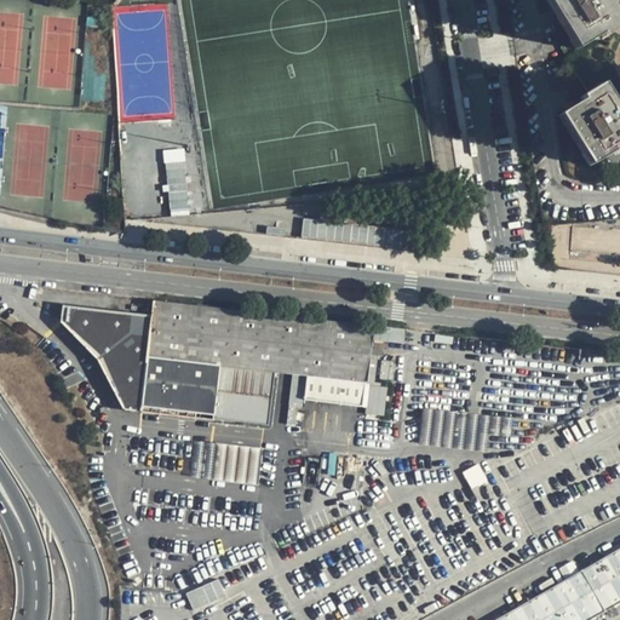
[(619,26),(619,16),(610,0),(552,0),(583,49),(619,26)]
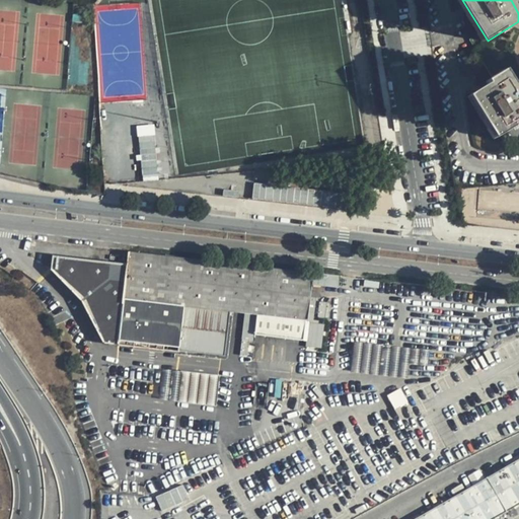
[(518,125),(518,93),(508,76),(471,97),(496,139),(518,125)]
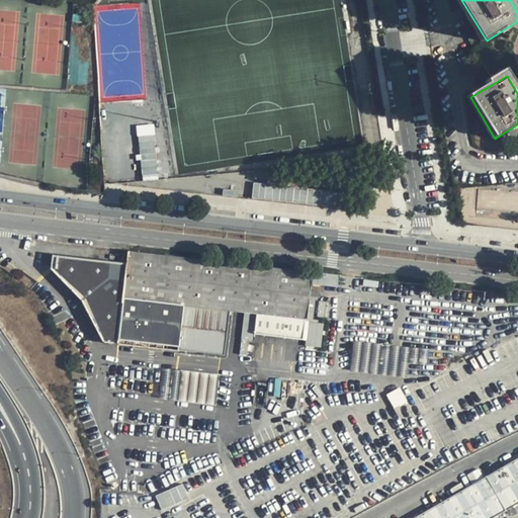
[(143,179),(160,178),(154,123),(138,125),(143,179)]
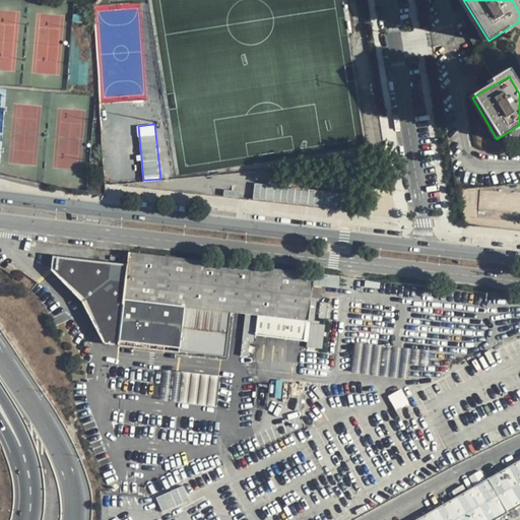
[(255,184),(254,199),(342,207),(344,191),(255,184)]
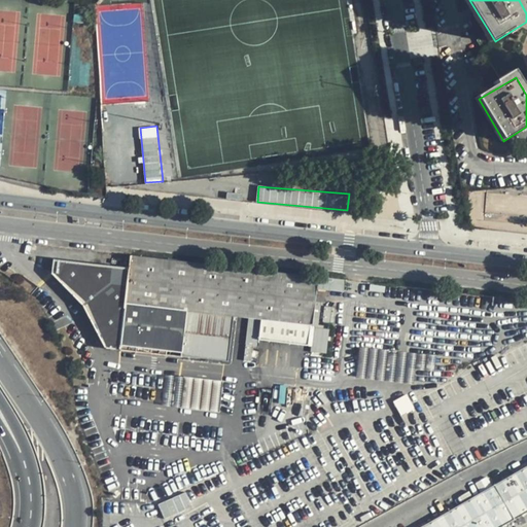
[(318,276),(130,255),(129,267),(57,258),(55,271),(88,300),(107,348),(227,362),(234,316),(243,317),(310,324),(318,276)]
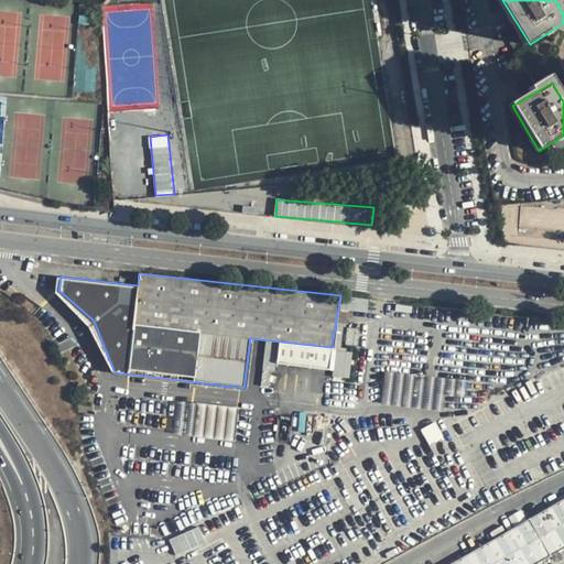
[(368,310),(369,297),(347,296),(347,308),(368,310)]
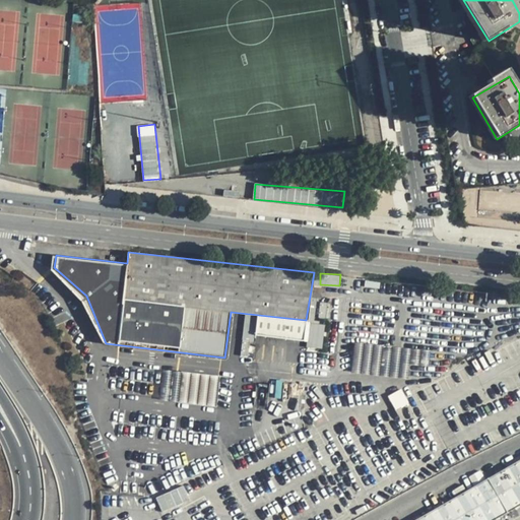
[(445,338),(448,306),(350,297),(343,366),(402,372),(403,361),(424,363),(427,336),(445,338)]
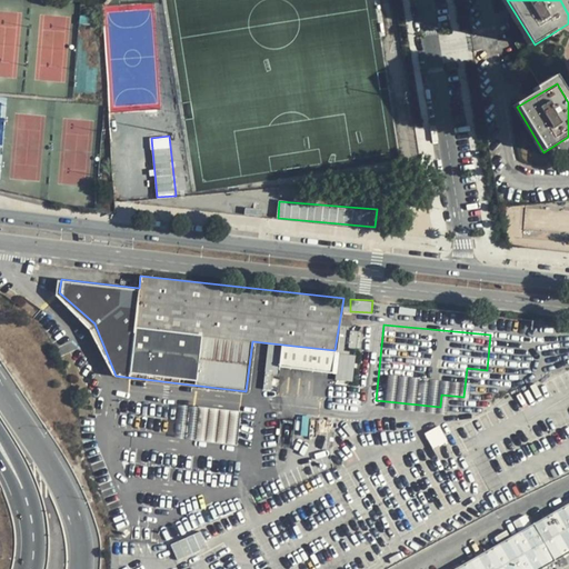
[(335,350),(262,342),(261,353),(275,355),(272,369),(331,375),(335,350)]
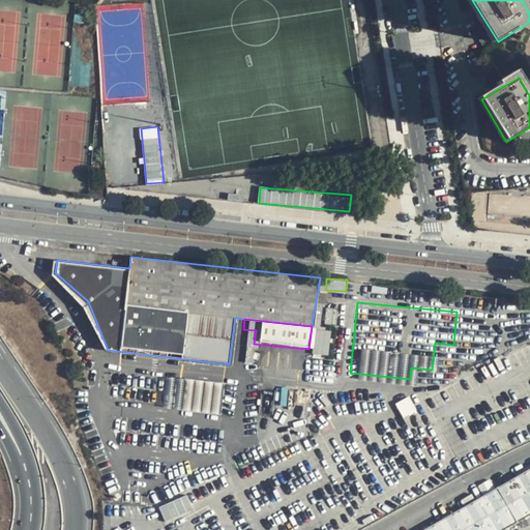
[(325,353),(327,329),(315,328),(313,351),(325,353)]
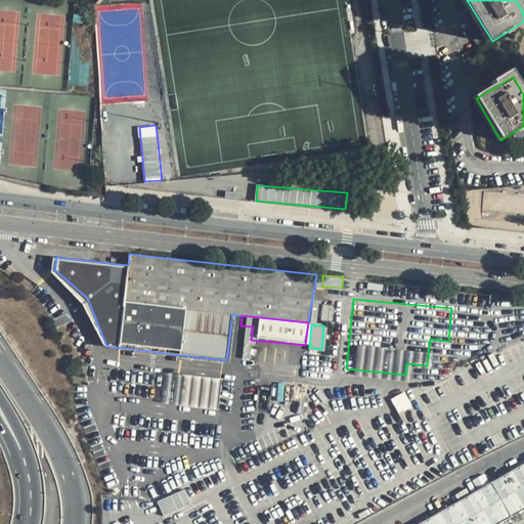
[(220,409),(223,384),(127,372),(124,397),(220,409)]
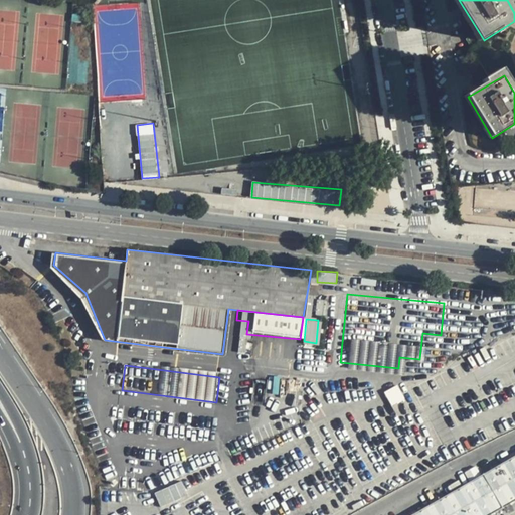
[(386,390),(392,403),(404,398),(399,385),(386,390)]
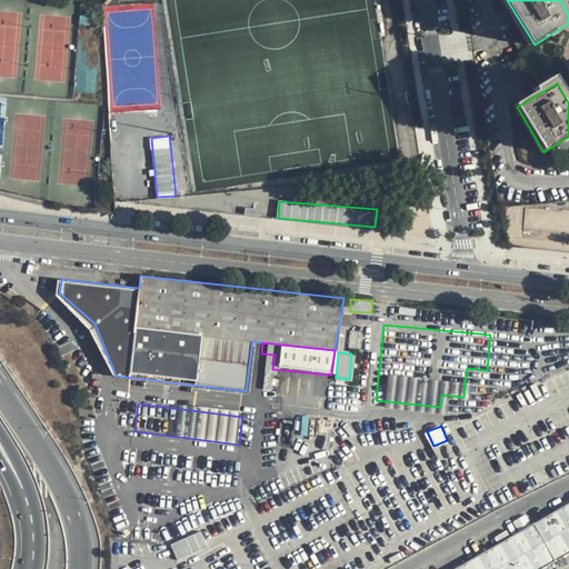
[(568,502),(452,568),(540,568),(568,553),(568,502)]
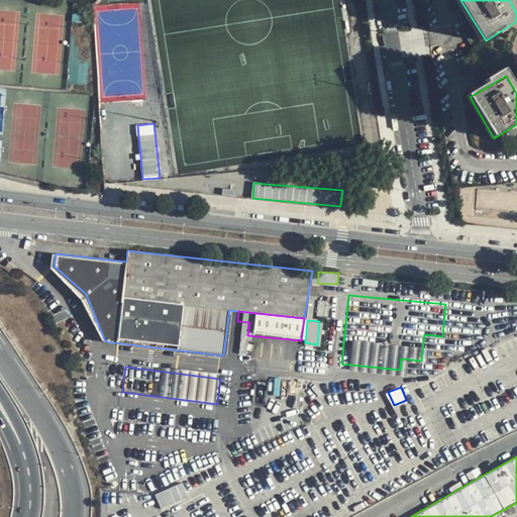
[(156,494),(162,508),(189,496),(183,482),(156,494)]
